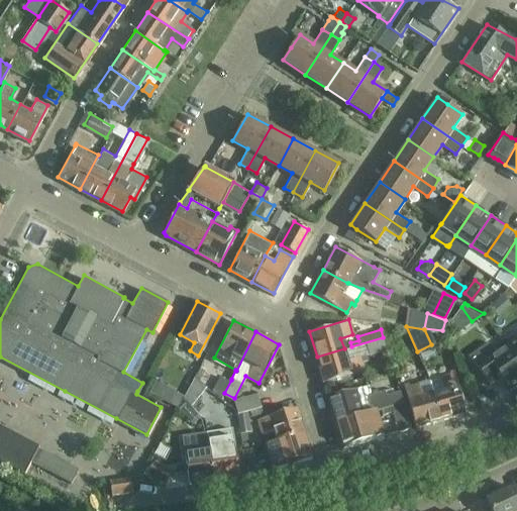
[(516,336),(506,344),(516,361),(516,336)]
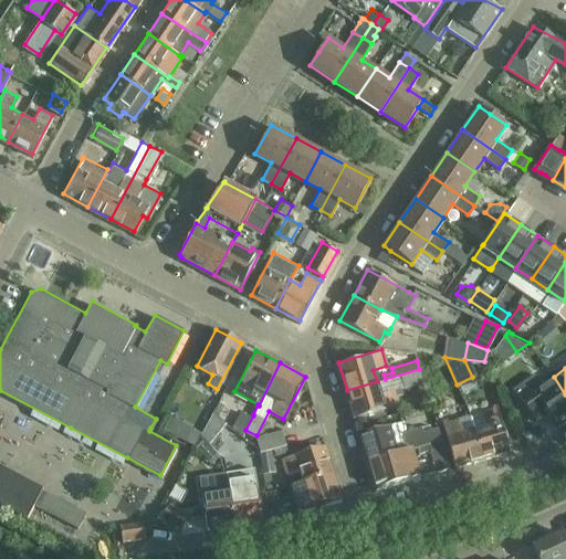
[(346,390),(355,417),(398,404),(395,394),(401,393),(399,388),(422,381),(419,369),(385,379),(377,381),(347,390),(346,390)]
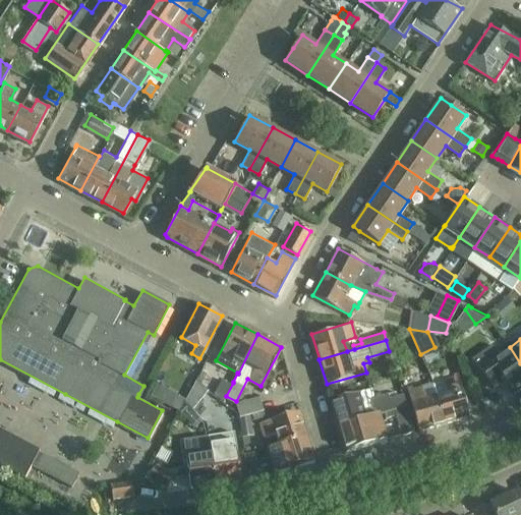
[(513,392),(520,386),(520,363),(510,347),(500,354),(491,343),(472,357),(493,386),(504,378),(513,392)]
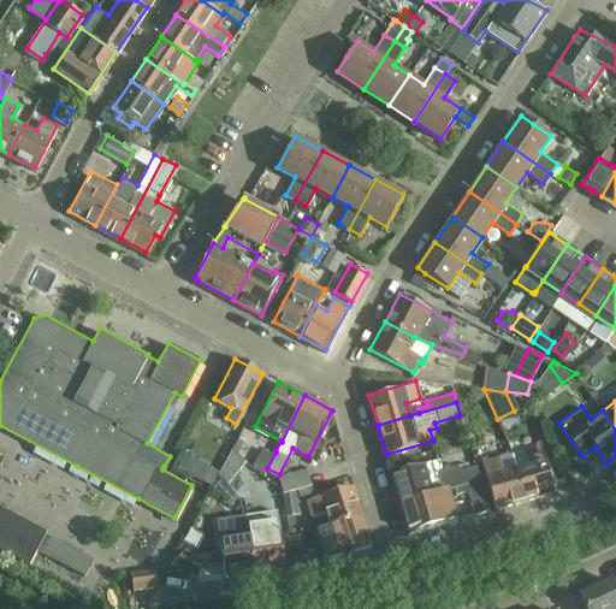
[(483,433),(469,436),(472,448),(485,444),(483,433)]
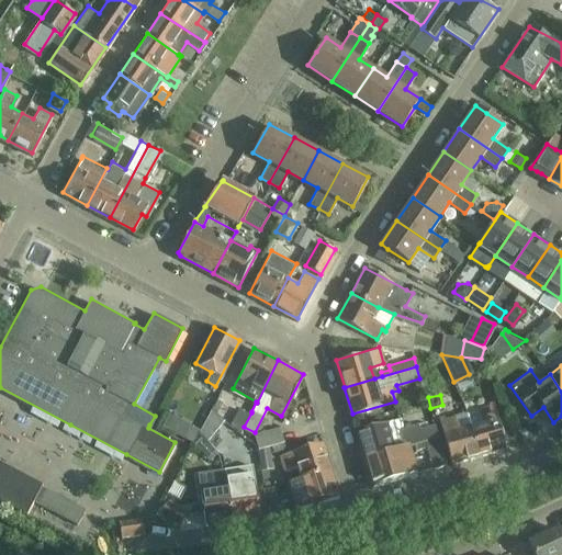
[(471,425),(480,454),(506,448),(494,401),(490,403),(490,406),(480,408),(483,421),(471,425)]
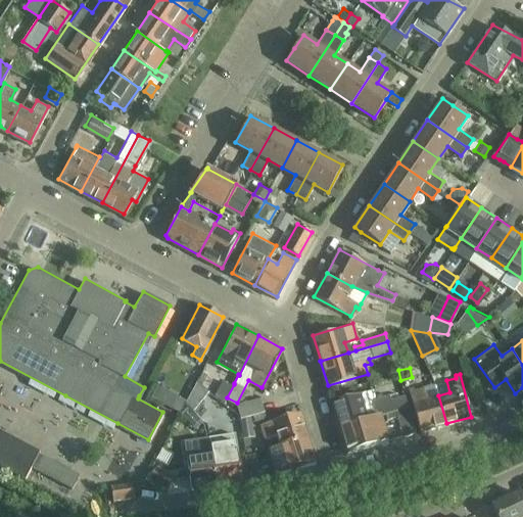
[(227,396),(227,397),(234,384),(234,383),(222,377),(215,392),(225,401),(227,396)]
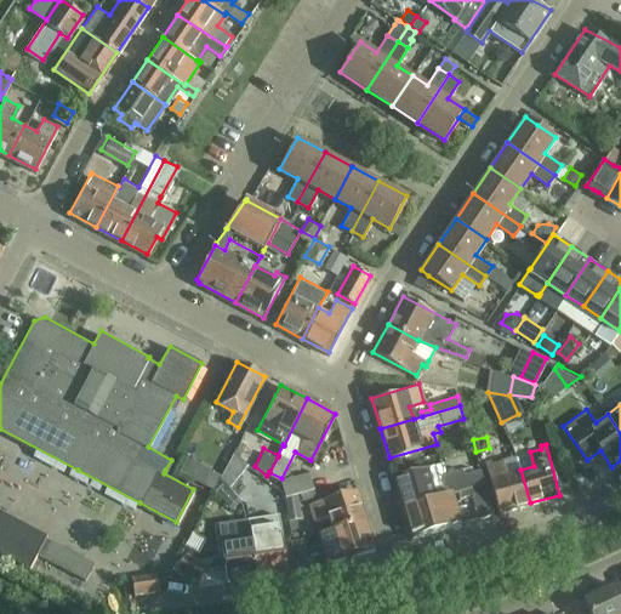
[(234,452),(222,475),(232,485),(249,464),(234,452)]
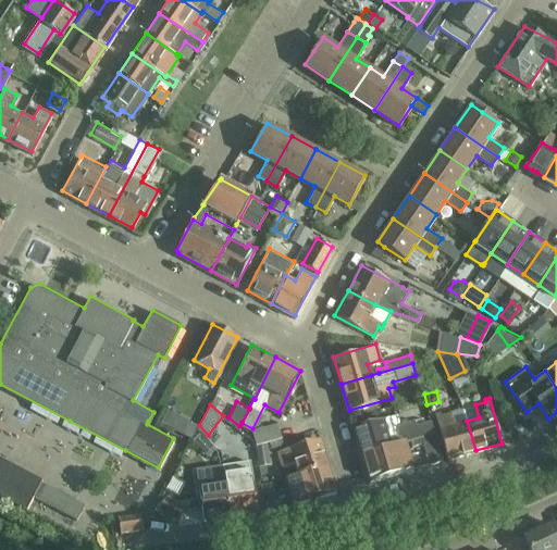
[(435,413),(447,458),(475,450),(467,421),(455,424),(452,411),(442,414),(441,411),(435,413)]
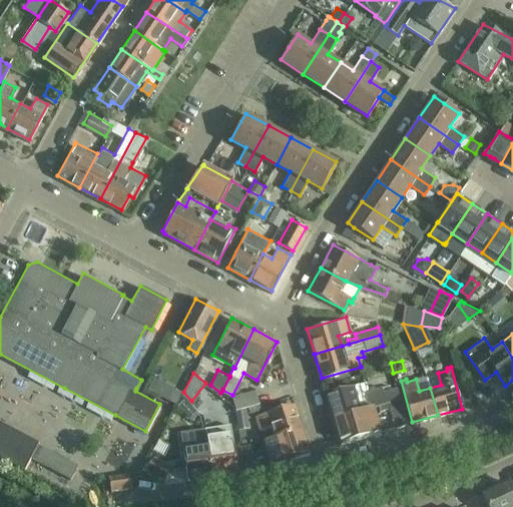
[(326,394),(334,419),(374,408),(368,388),(366,382),(326,394)]
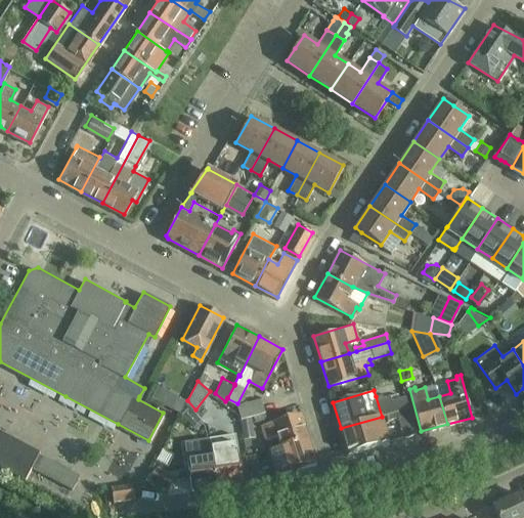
[(391,391),(376,396),(382,417),(386,415),(409,408),(405,396),(404,393),(394,396),(392,397),(391,391)]
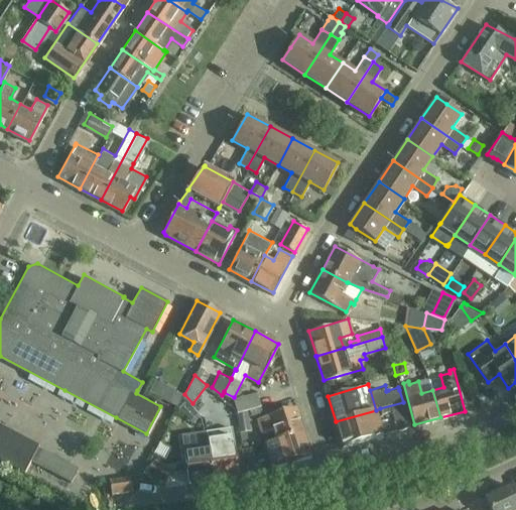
[(172,387),(166,399),(177,405),(183,393),(172,387)]
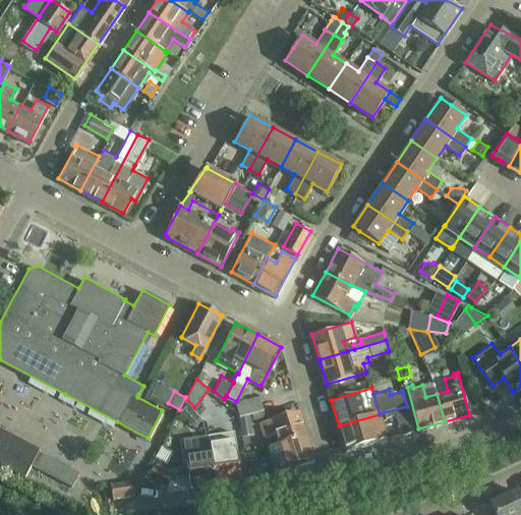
[(236,402),(240,415),(264,409),(261,395),(236,402)]
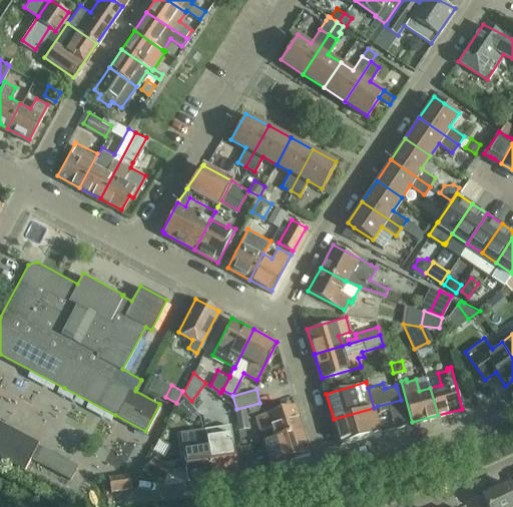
[(185,396),(178,403),(184,410),(192,403),(185,396)]
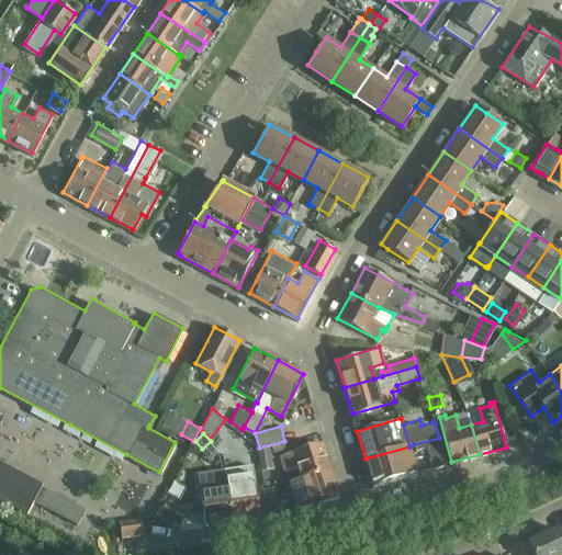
[(414,444),(409,446),(411,451),(427,446),(433,467),(447,463),(439,438),(414,444)]
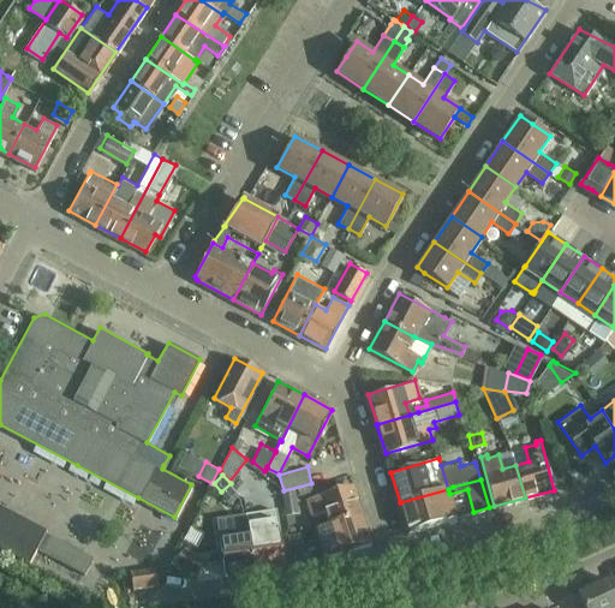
[(308,496),(311,512),(324,508),(329,520),(329,522),(363,512),(354,483),(308,496)]
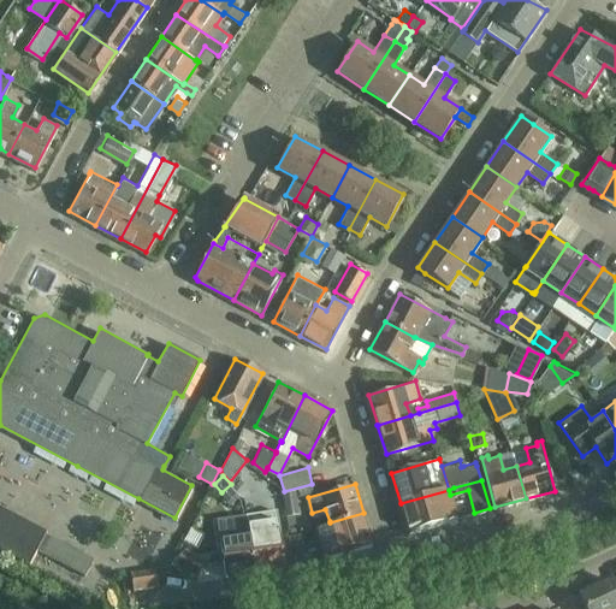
[(401,503),(409,532),(457,518),(450,495),(449,490),(401,503)]
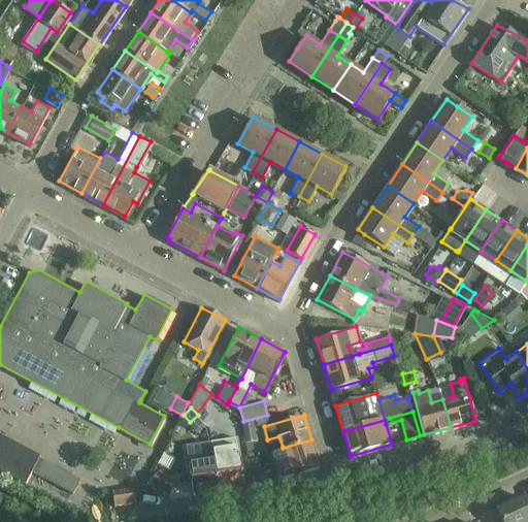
[(0,431),(0,467),(26,482),(40,454),(0,431)]
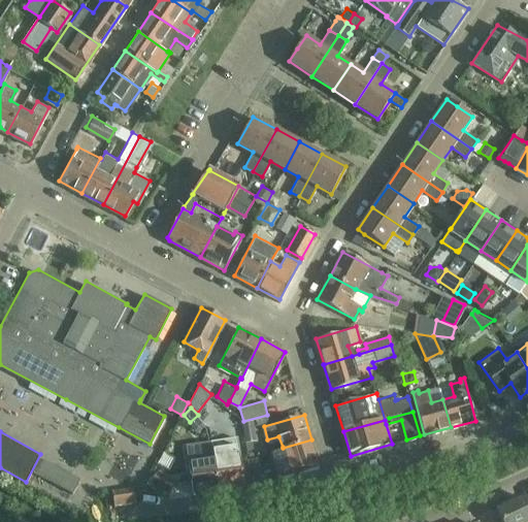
[(238,435),(212,438),(212,444),(220,488),(245,485),(238,435)]
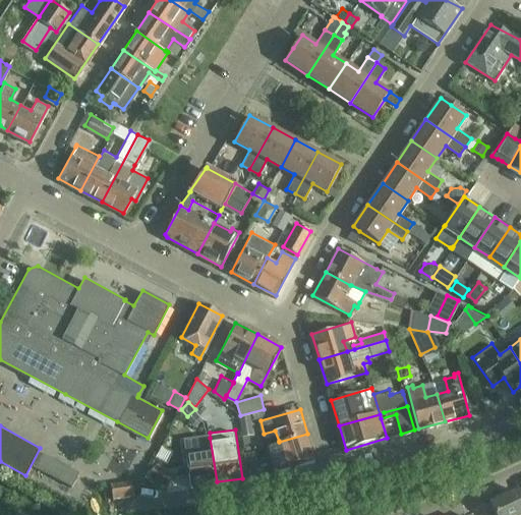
[(184,437),(190,485),(217,481),(210,438),(209,433),(184,437)]
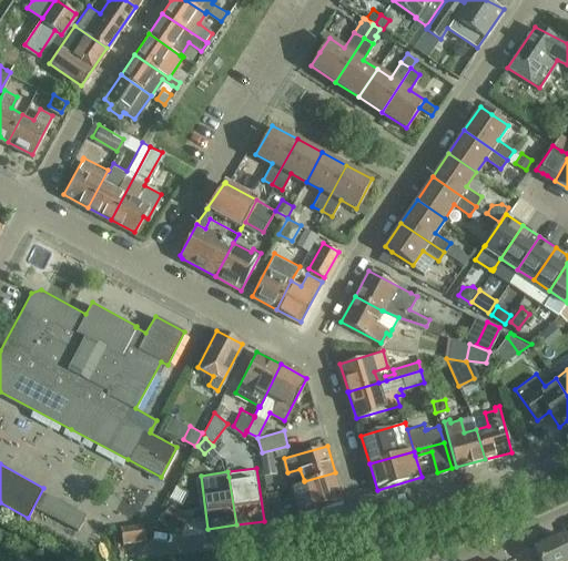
[(295,497),(300,512),(343,500),(335,472),(304,481),(304,480),(291,483),(295,497)]
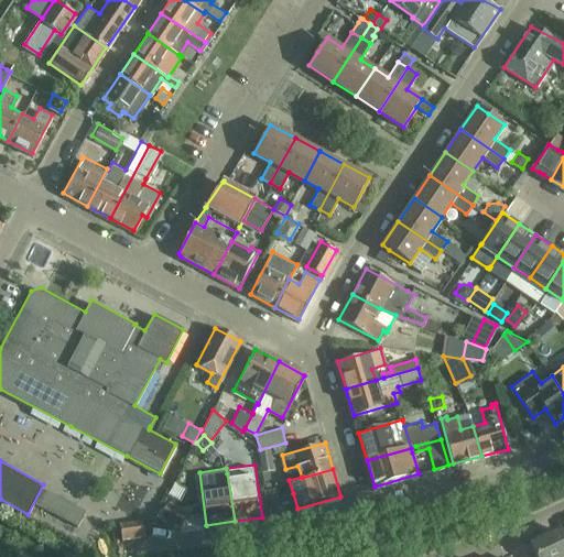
[(77,524),(85,509),(45,488),(36,502),(77,524)]
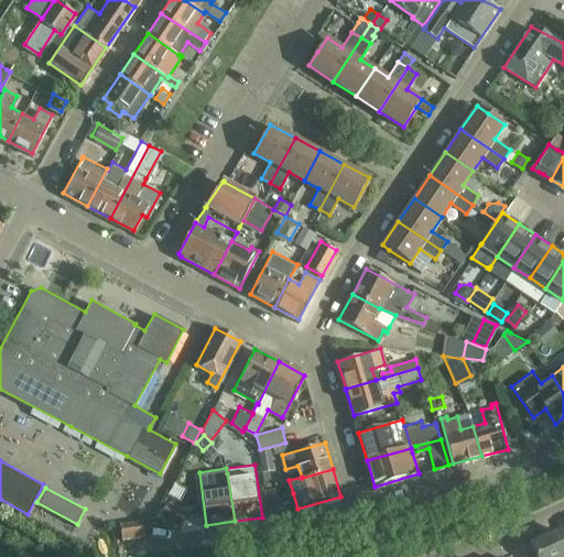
[(279,498),(267,501),(269,514),(282,511),(279,498)]
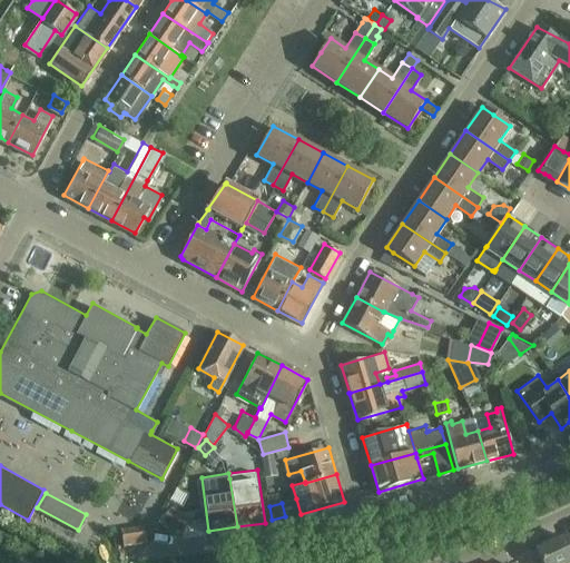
[(169,505),(163,520),(183,529),(189,515),(169,505)]
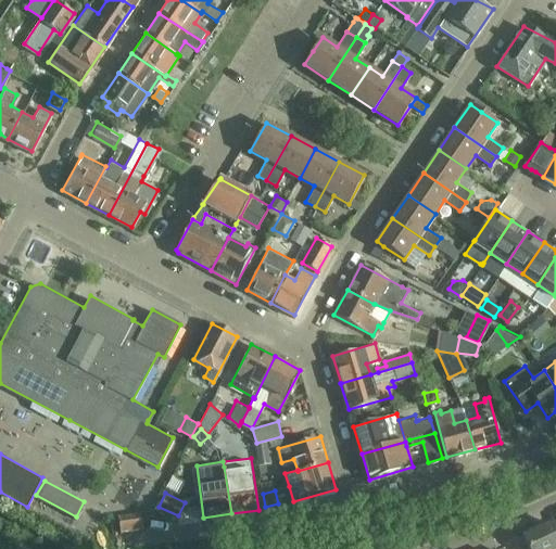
[(118,515),(119,528),(119,530),(142,526),(140,512),(118,515)]
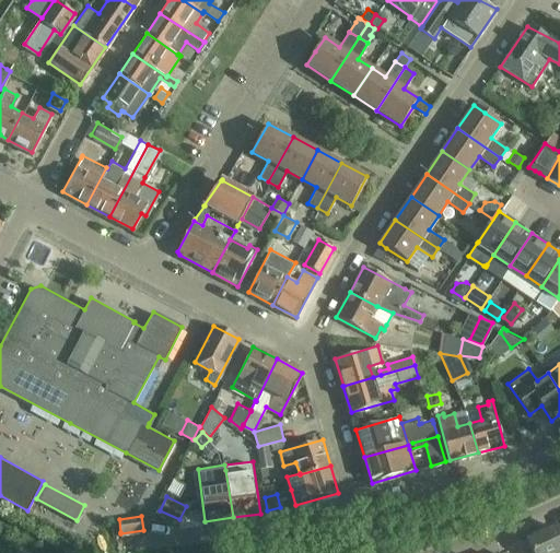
[(559,552),(559,531),(558,526),(557,526),(557,525),(528,539),(534,552),(559,552)]
